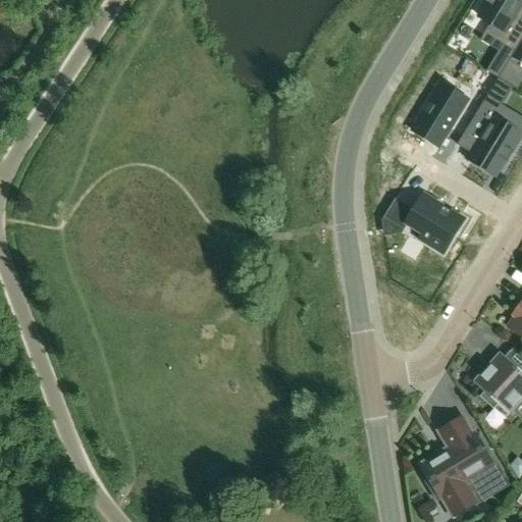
[(486,4),(478,17),(491,24),(487,31),(509,45),(507,49),(514,53),(521,39),(521,24),(515,20),(521,7),(521,0),(483,0),(483,2),(486,4)]
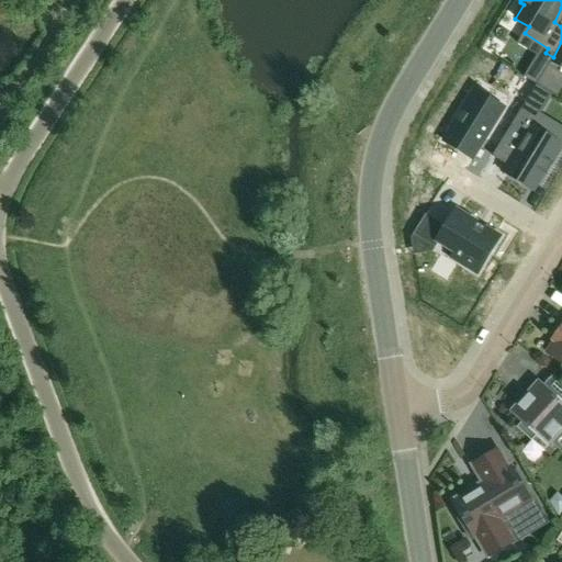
[(561,42),(548,67),(561,75),(561,42)]
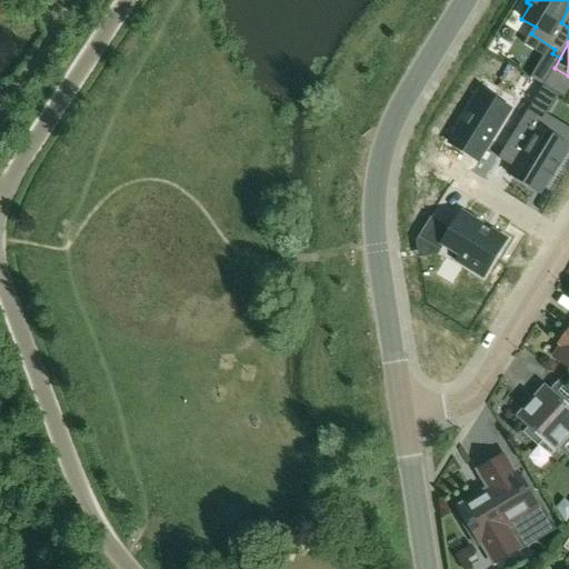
[(542,87),(508,143),(522,152),(509,176),(539,193),(550,175),(553,177),(559,167),(557,166),(568,147),(539,129),(559,97),(542,87)]
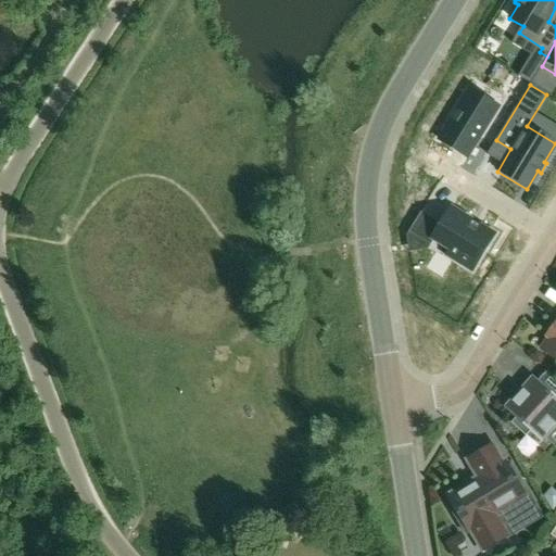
[(466,97),(439,140),(467,158),(494,113),(466,97)]
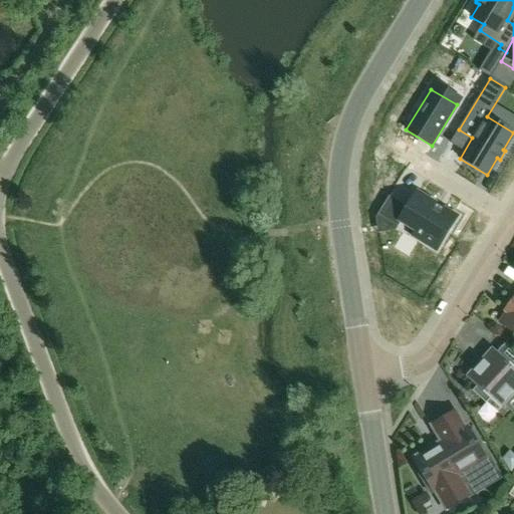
[(446,235),(456,218),(417,193),(408,208),(389,197),(377,215),(398,227),(401,222),(417,231),(414,236),(432,247),(441,232),(446,235)]
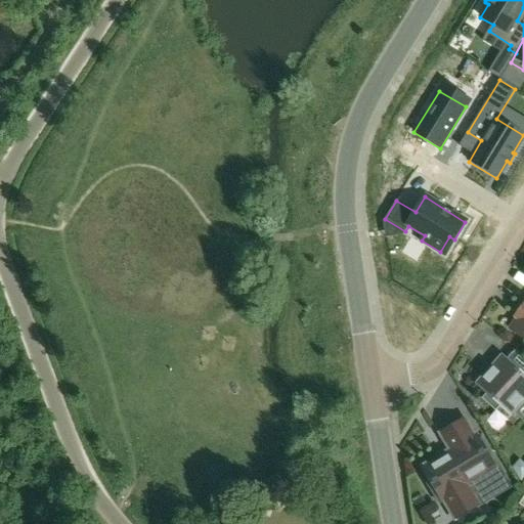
[(515,317),(517,319),(510,330),(523,339),(523,342),(523,344),(523,305),(515,317)]
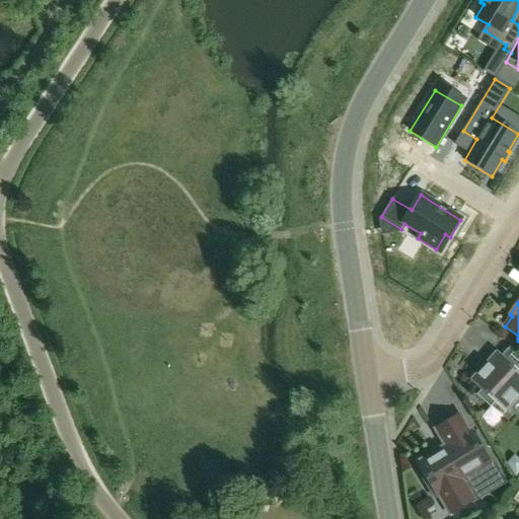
[(497,351),(469,380),(480,390),(476,395),(491,408),(495,403),(506,414),(510,410),(518,418),(518,367),(515,373),(509,368),(512,365),(497,351)]
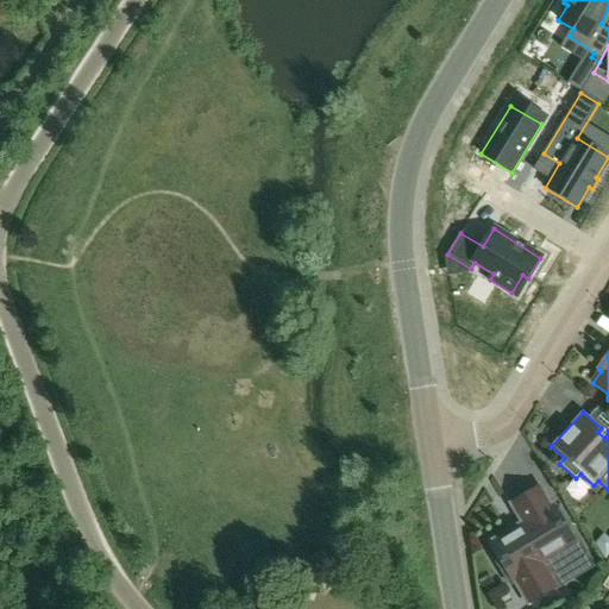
[(556,516),(540,490),(514,507),(525,523),(493,542),(504,562),(500,564),(512,582),(515,579),(528,601),(554,585),(548,575),(584,553),(560,514),(556,516)]
